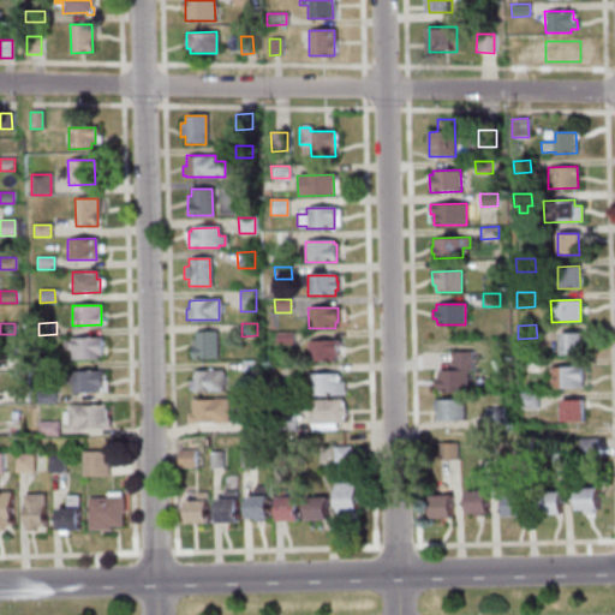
[(215,332),(216,358),(191,358),(191,340),(195,340),(195,332),(215,332)]
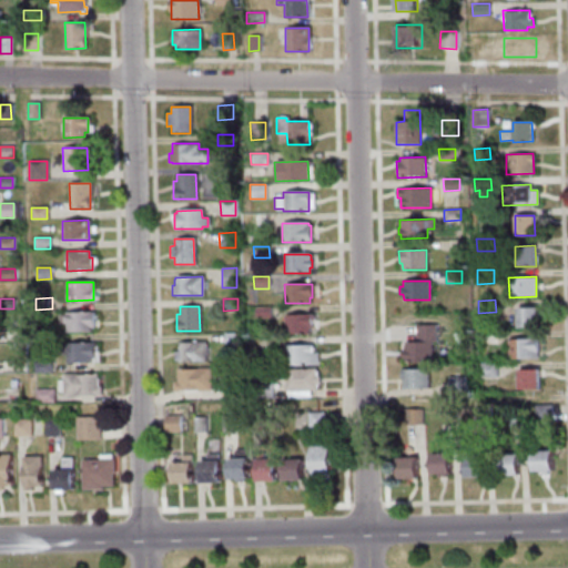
[(270,318),(255,318),(255,307),(270,306),(270,318)]
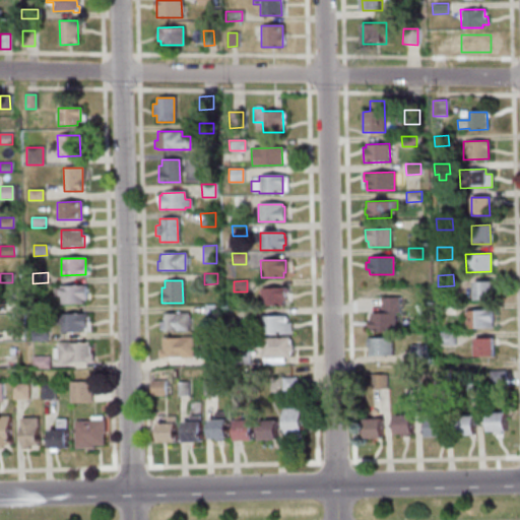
[(473,281),(473,300),(492,300),(492,281),(473,281)]
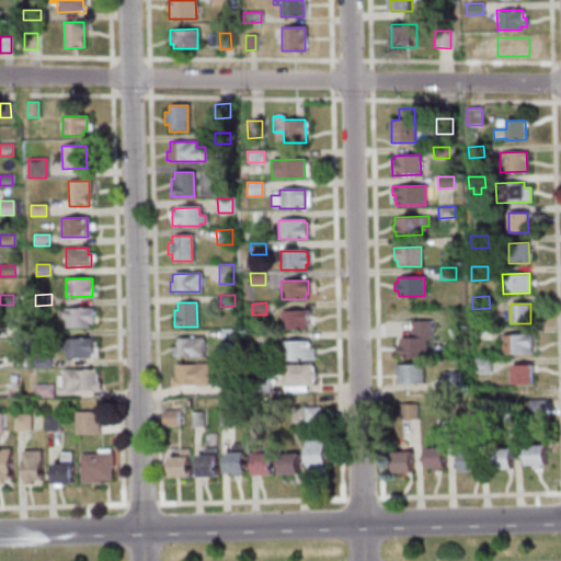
[(64,309),(92,309),(92,323),(89,323),(89,328),(64,328),(64,309)]
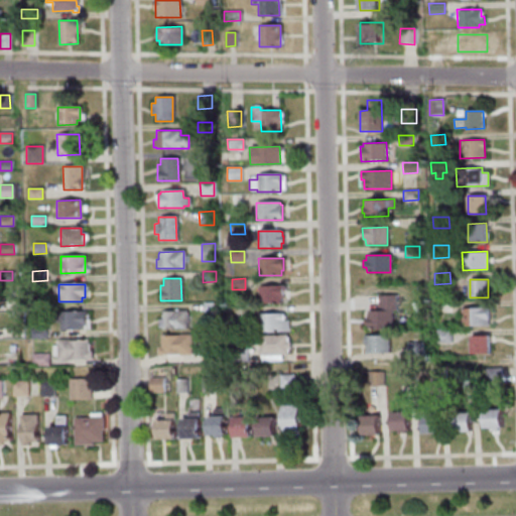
[(283,297),(280,297),(280,302),(259,302),(259,286),(282,286),(283,297)]
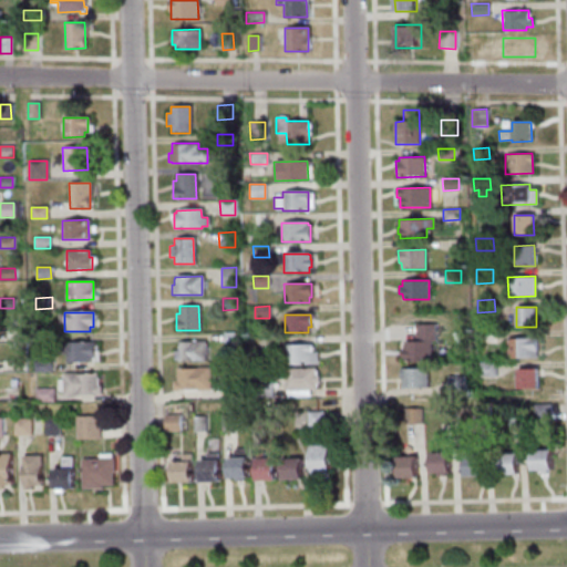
[(414,325),(434,323),(435,341),(431,341),(415,342),(414,325)]
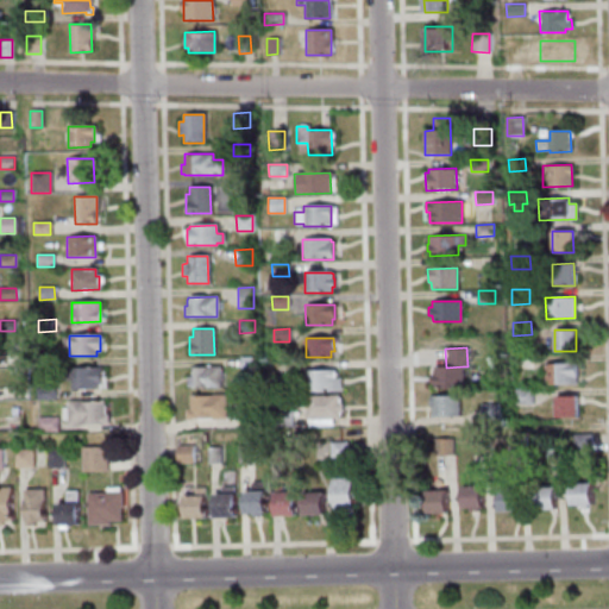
[(531,369),(531,356),(514,356),(514,369),(531,369)]
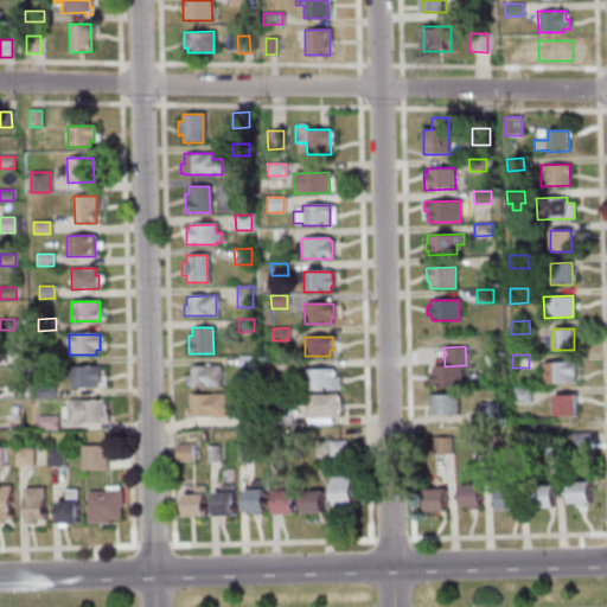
[(238,369),(238,357),(255,357),(255,368),(238,369)]
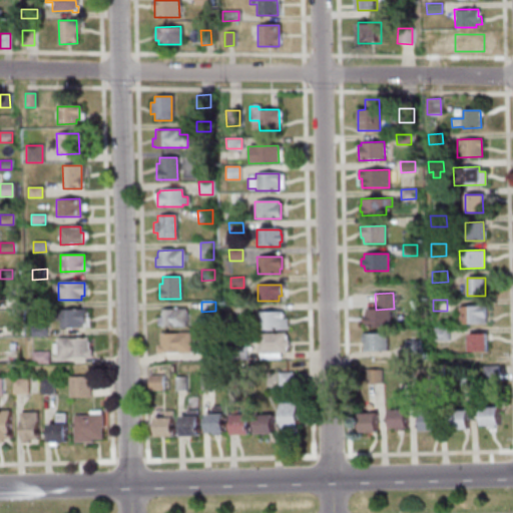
[(458,307),(459,325),(486,324),(486,306),(458,307)]
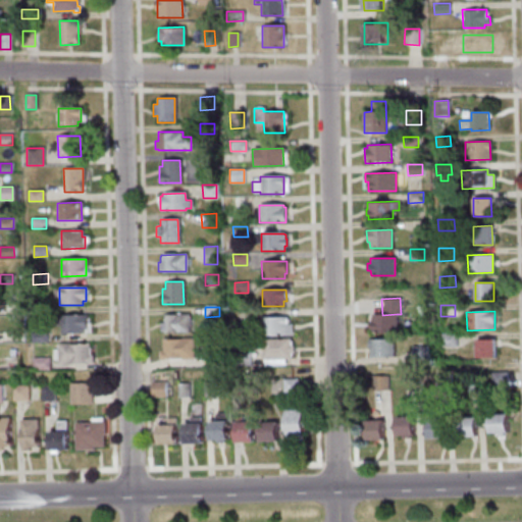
[(371,315),(382,315),(397,314),(397,332),(371,333),(371,328),(369,329),(368,321),(371,321),(371,315)]
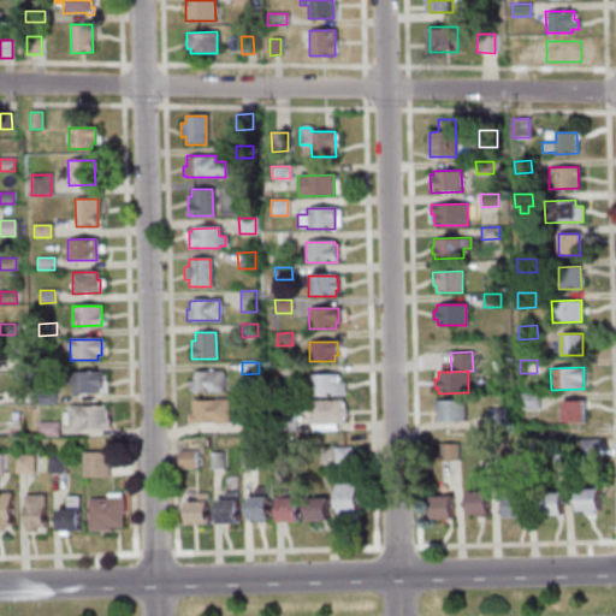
[(106,392),(72,394),(72,373),(101,372),(102,381),(106,381),(106,392)]
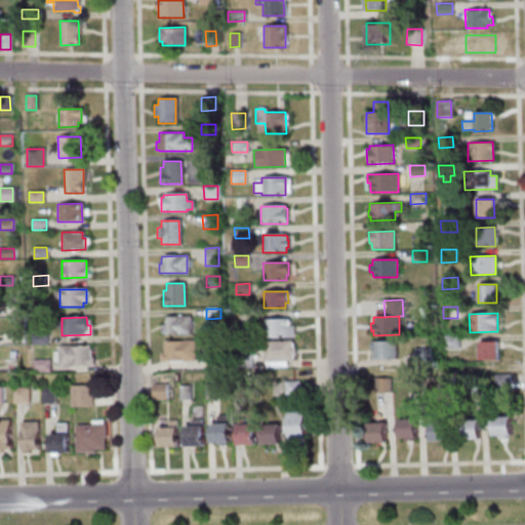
[(164,318),(190,318),(190,334),(165,334),(165,333),(160,333),(160,325),(165,325),(164,318)]
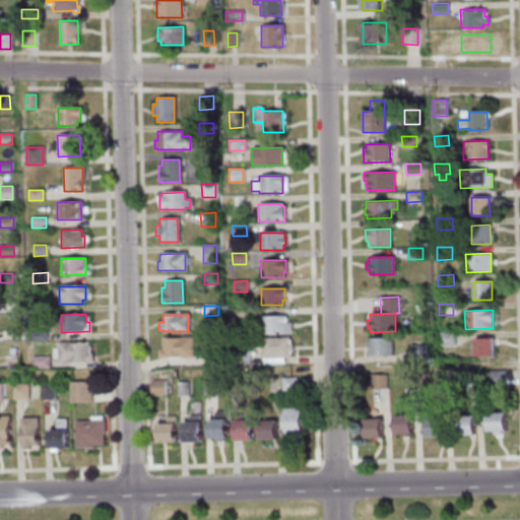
[(261,334),(261,317),(283,317),(284,323),(290,323),(290,333),(261,334)]
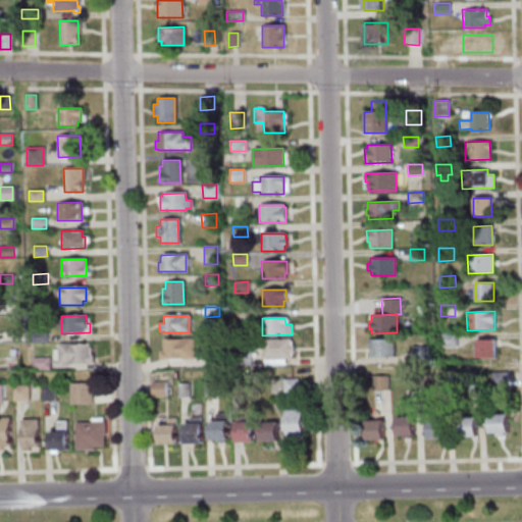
[(46,343),(32,343),(32,332),(46,331),(46,343)]
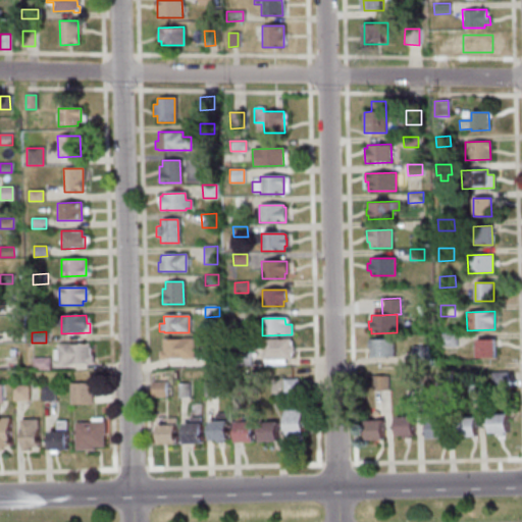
[(456,332),(457,347),(441,348),(440,333),(456,332)]
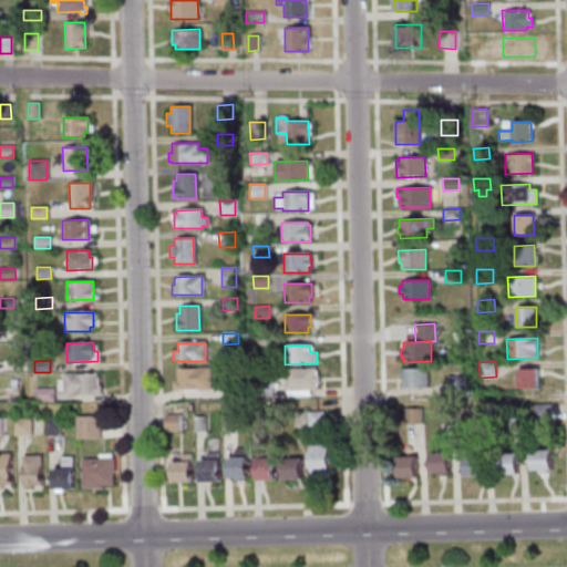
[(210,390),(198,390),(198,389),(173,390),(173,381),(176,381),(176,370),(197,369),(197,368),(209,368),(210,390)]
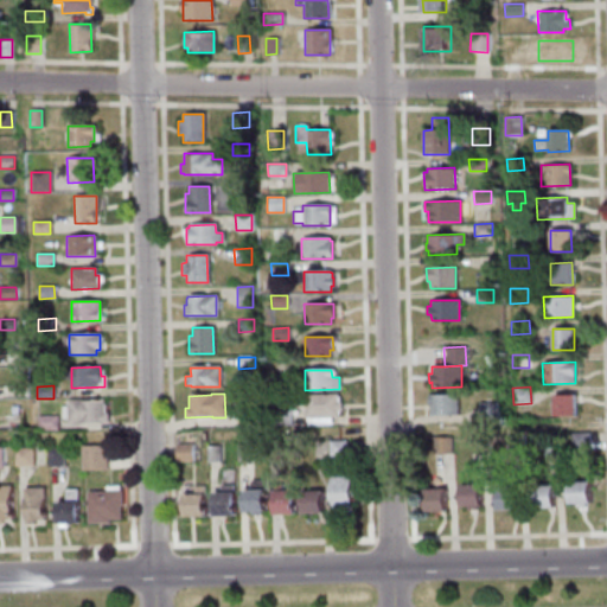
[(337,394),(337,397),(338,402),(340,402),(340,410),(338,410),(338,413),(337,413),(337,417),(305,417),(304,395),(337,394)]
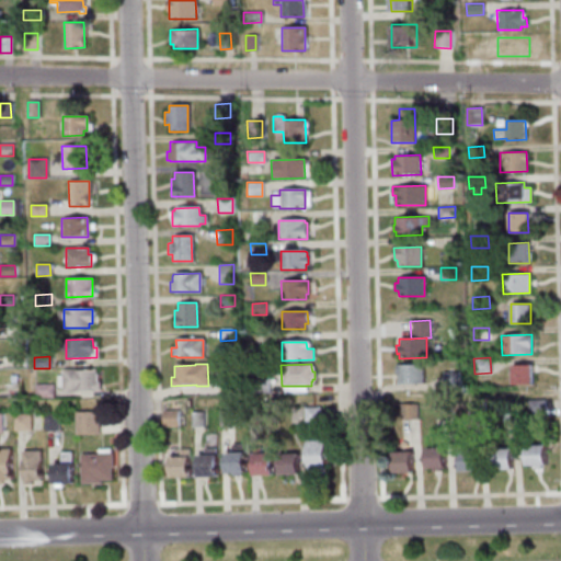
[(396,365),(422,364),(423,385),(397,385),(396,365)]
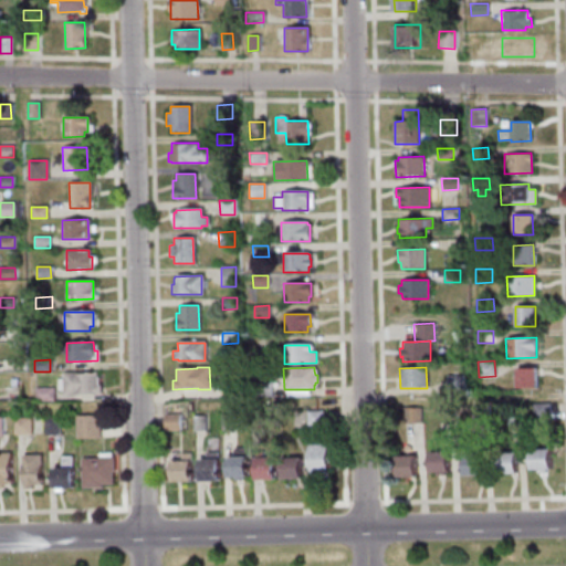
[(515,368),(516,388),(537,388),(536,368),(515,368)]
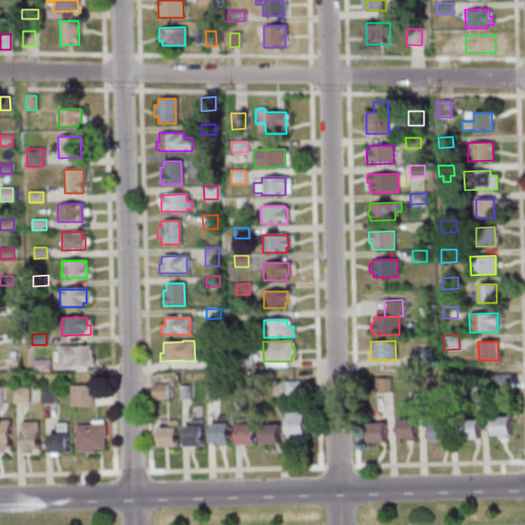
[(58,366),(58,347),(89,346),(89,357),(92,357),(93,366),(58,366)]
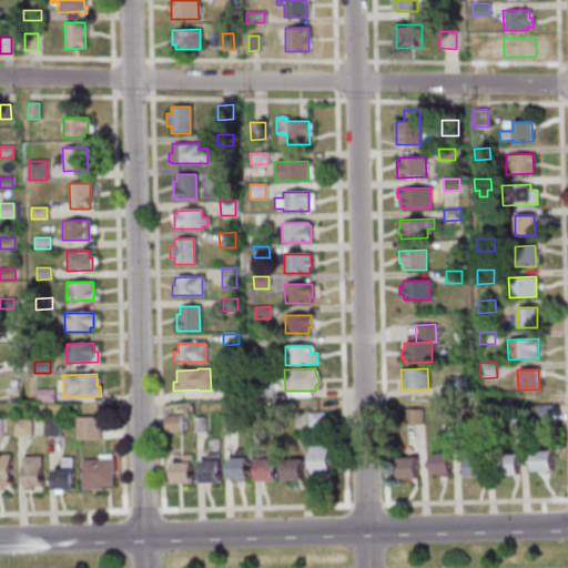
[(272,375),(272,397),(256,397),(256,376),(272,375)]
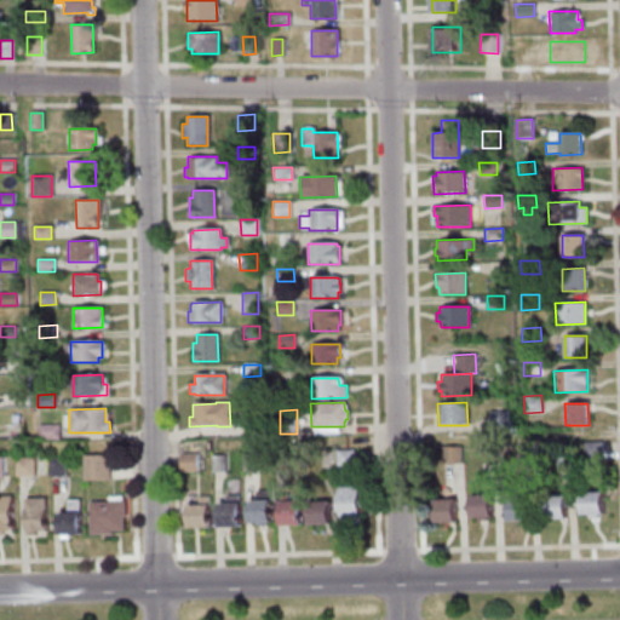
[(488,412),(506,411),(507,429),(489,429),(488,412)]
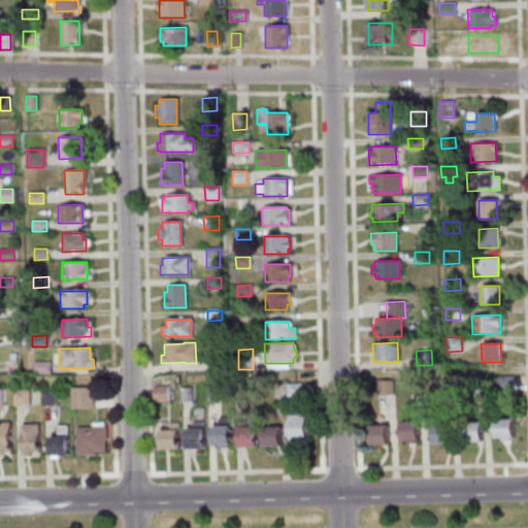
[(224,370),(206,370),(205,356),(223,355),(224,370)]
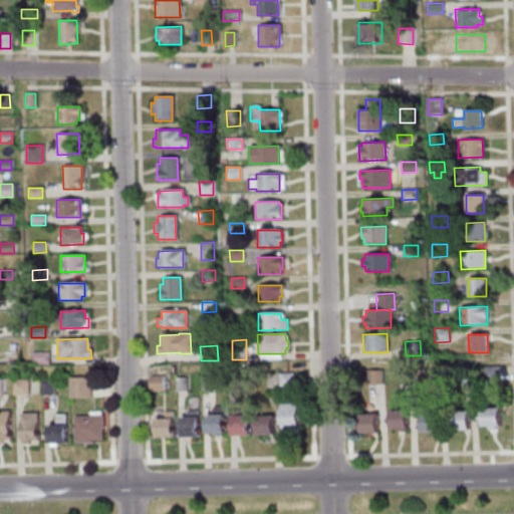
[(31,364),(31,352),(48,352),(48,363),(31,364)]
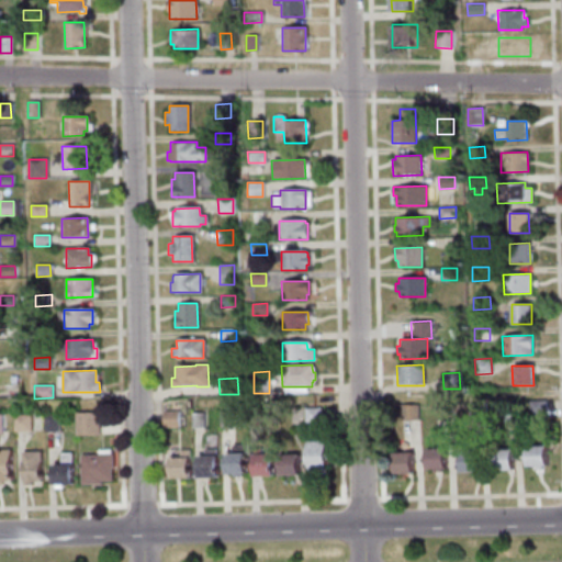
[(544,400),(546,416),(529,417),(528,401),(544,400)]
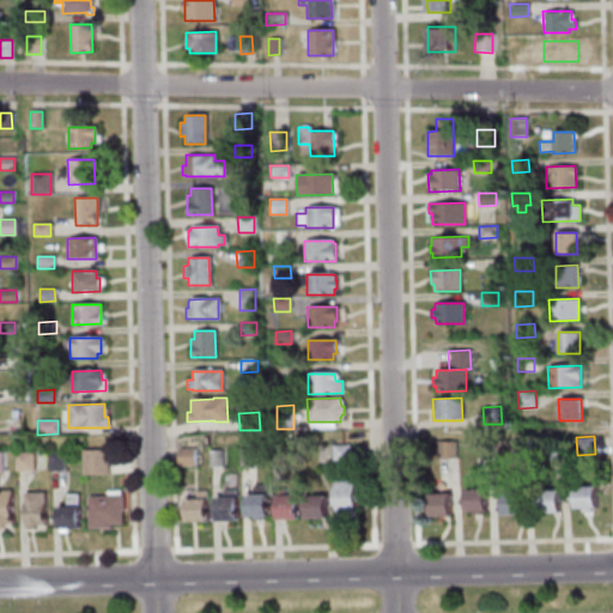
[(547,438),(563,438),(564,459),(547,460),(547,438)]
